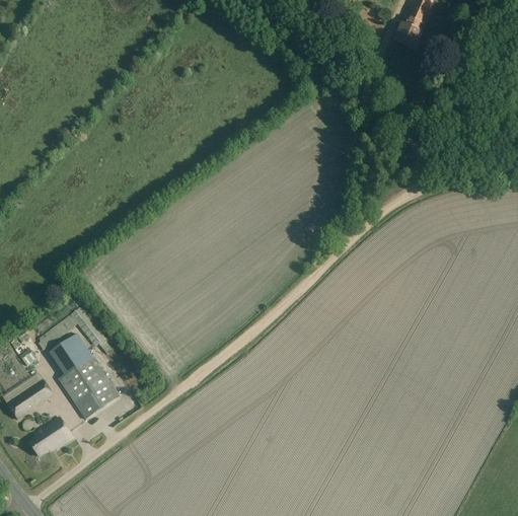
[(420,30),(418,29),(421,22),(423,23),(433,1),(430,0),(412,0),(410,7),(412,8),(404,23),(402,23),(395,38),(413,46),(420,30)]
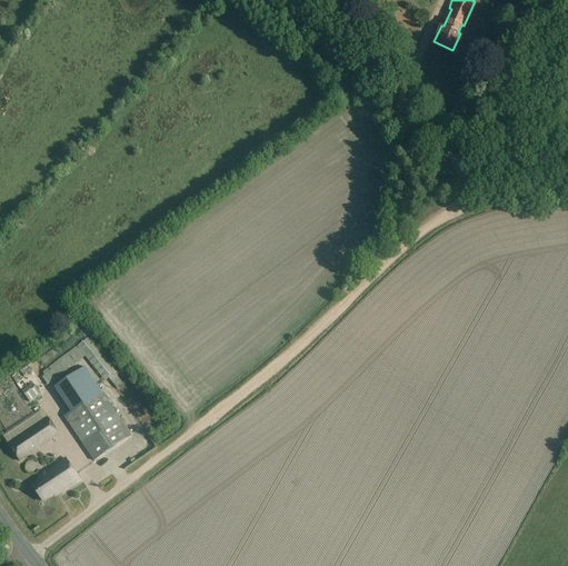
[(85,336),(33,369),(41,380),(79,356),(93,377),(106,369),(85,336)]
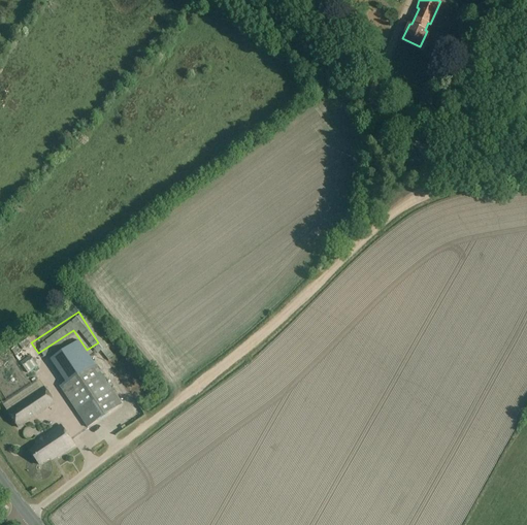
[(18,341),(22,347),(30,340),(26,335),(18,341)]
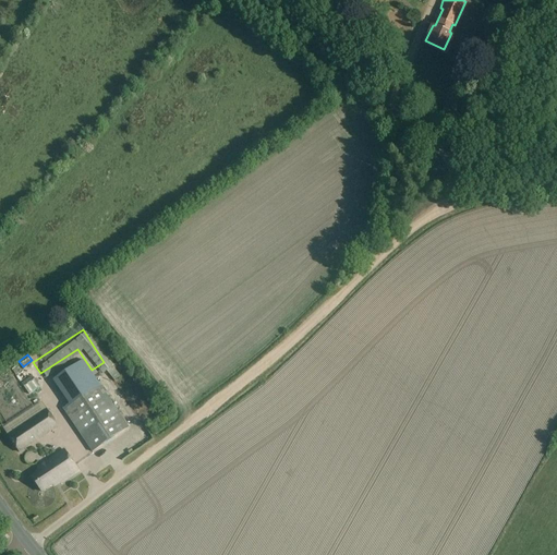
[(17,364),(12,369),(15,374),(22,370),(17,364)]
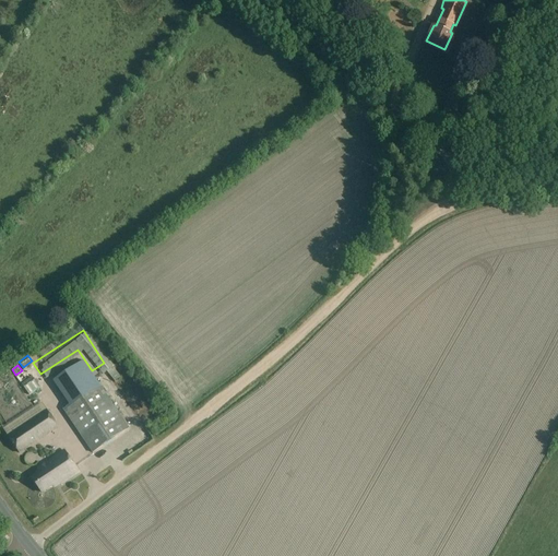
[(28,392),(38,385),(33,377),(23,385),(28,392)]
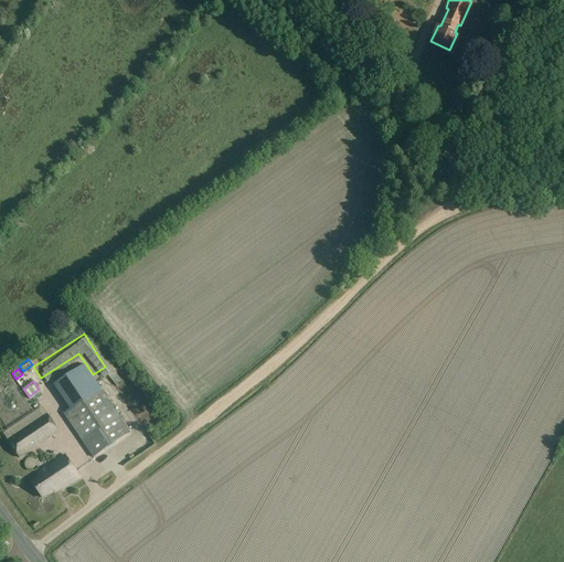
[(62,411),(92,456),(130,431),(100,385),(62,411)]
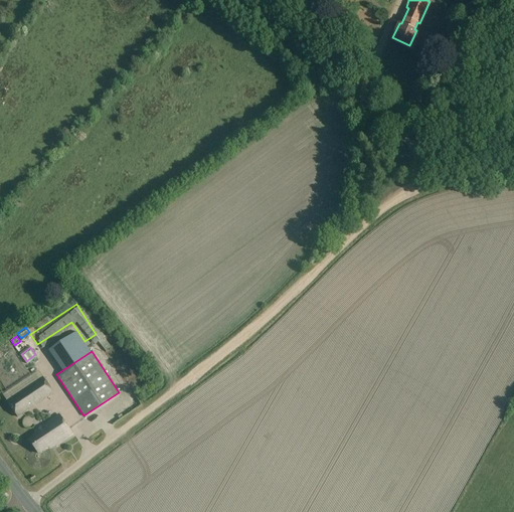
[(7,399),(17,413),(52,390),(42,375),(7,399)]
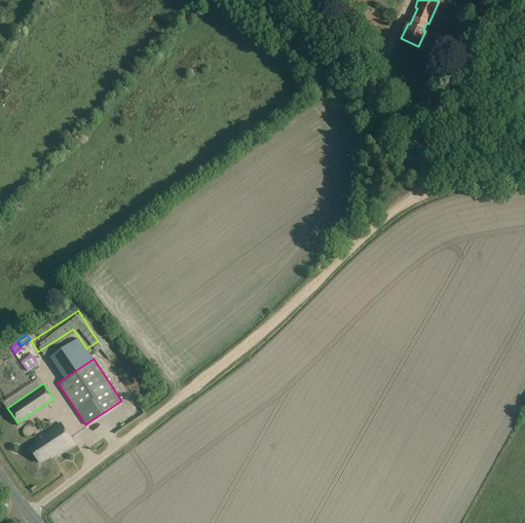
[(57,452),(74,440),(60,420),(35,437),(37,440),(29,445),(39,460),(55,449),(57,452)]
